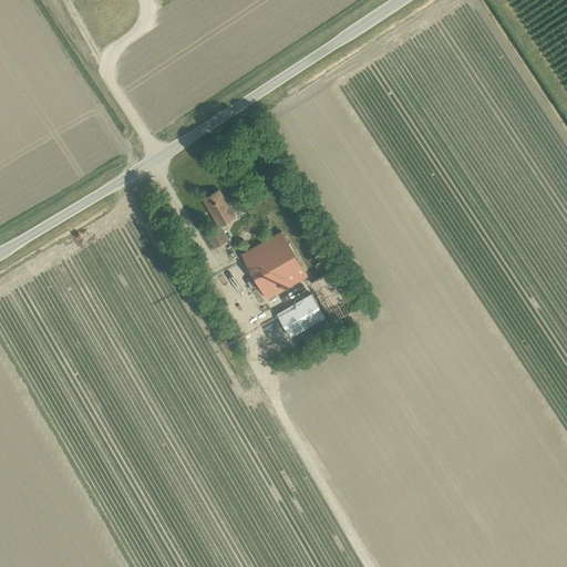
[(220,226),(235,217),(218,189),(203,199),(219,227),(206,235),(214,248),(228,239),(220,226)]
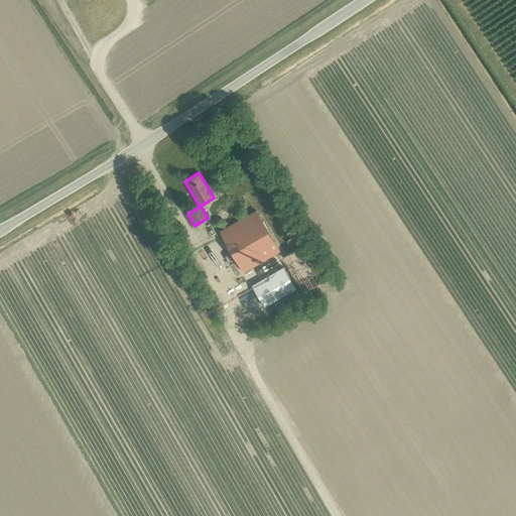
[(241,184),(234,181),(231,187),(239,190),(241,184)]
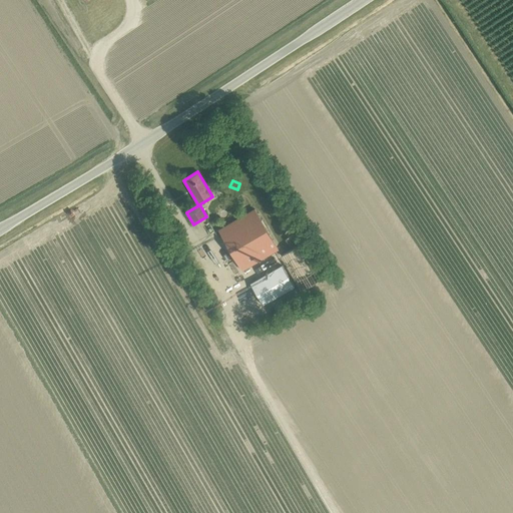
[(241,271),(278,249),(254,209),(218,230),(241,271)]
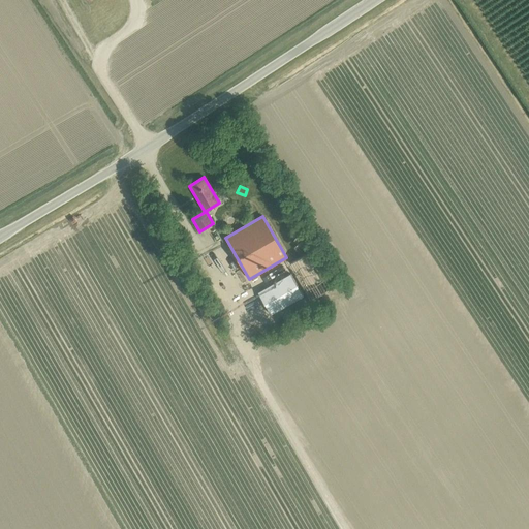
[(289,263),(307,294),(310,300),(332,287),(311,251),(289,263)]
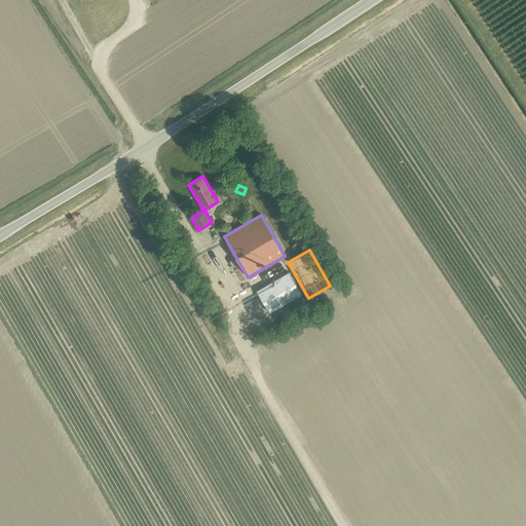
[(269,313),(301,294),(289,272),(256,292),(269,313)]
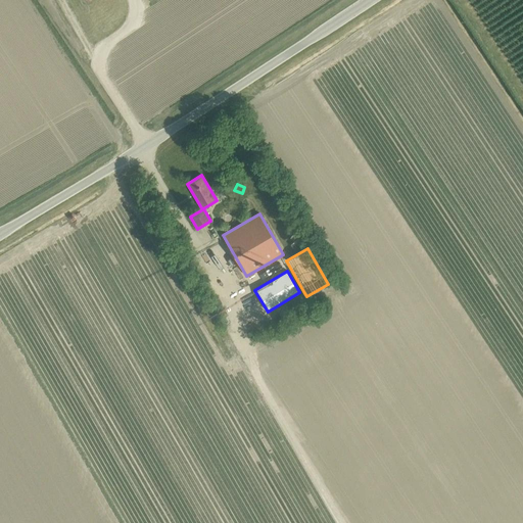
All buildings are outlined.
